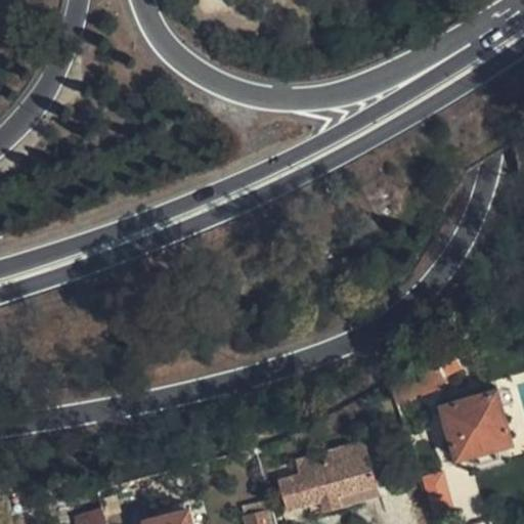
[(389,380),(395,398),(419,388),(424,396),(439,388),(435,380),(463,366),(453,347),(389,380)]
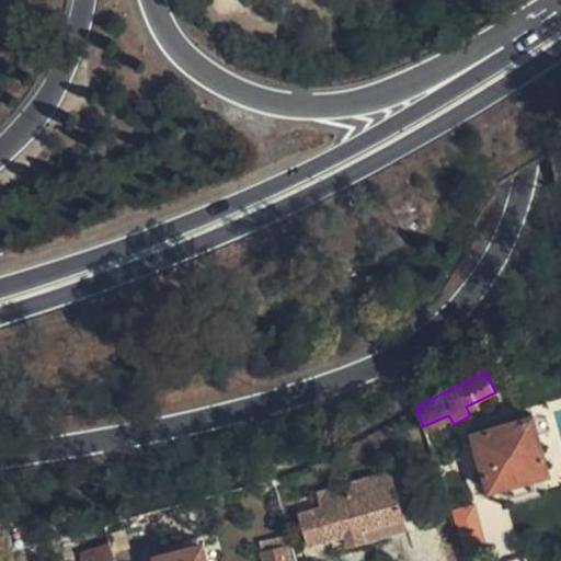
[(547,469),(528,412),(507,419),(506,415),(496,419),(499,424),(472,432),(492,488),(547,469)]
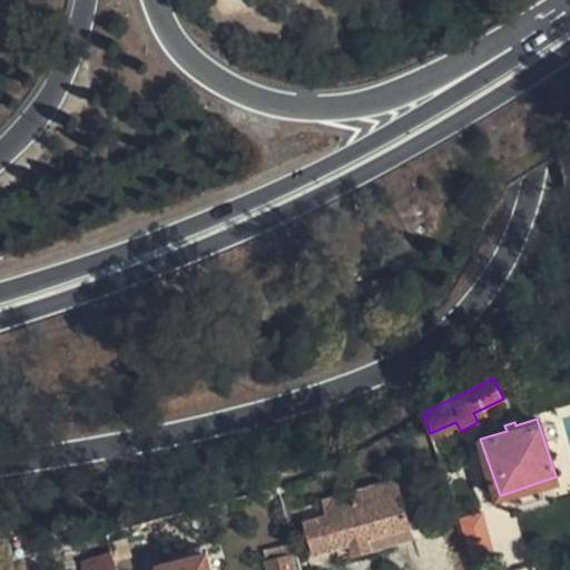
[(410,533),(392,477),(323,497),(327,511),(301,520),(312,551),(332,546),(335,557),(410,533)]
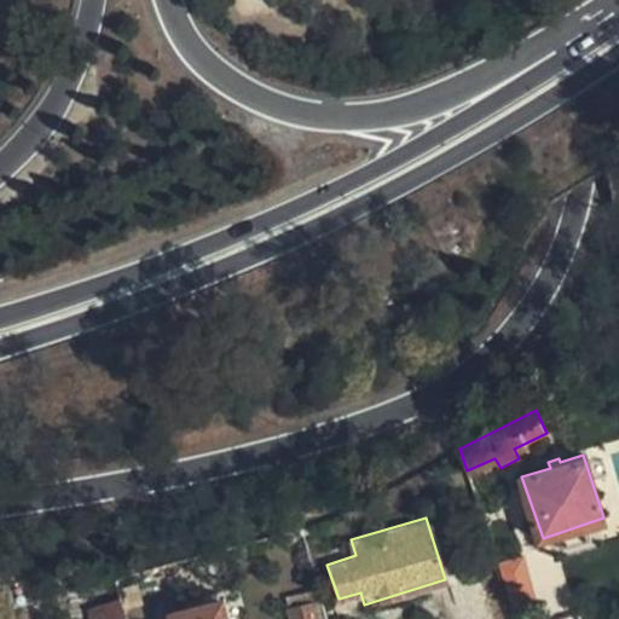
[(512,607),(536,599),(521,556),(497,563),(512,607)]
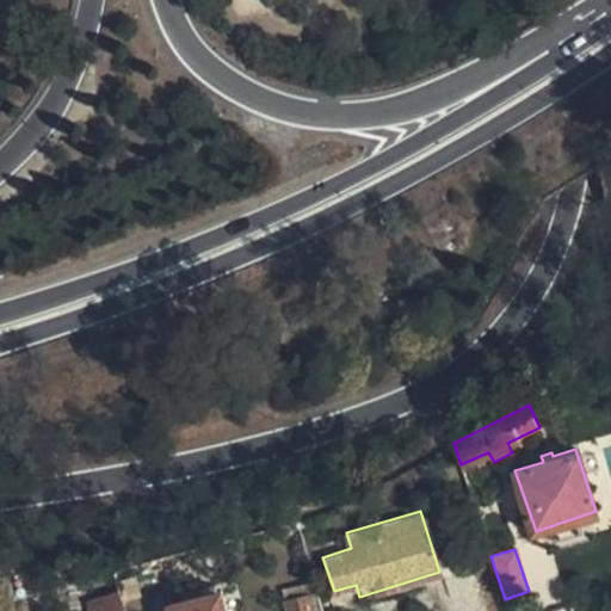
[(166,602),(167,610),(218,610),(214,590),(166,602)]
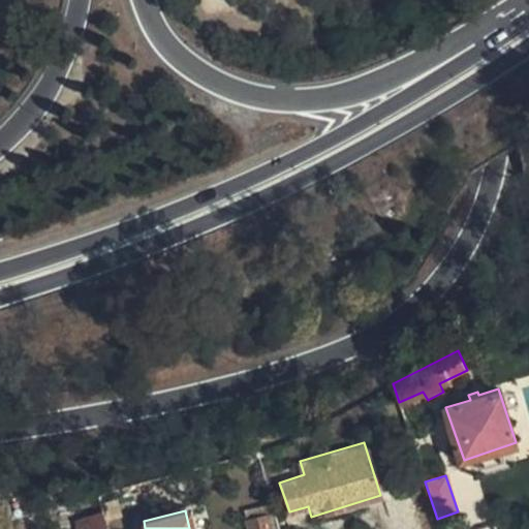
[(248,528),(269,528),(263,510),(245,517),(248,528)]
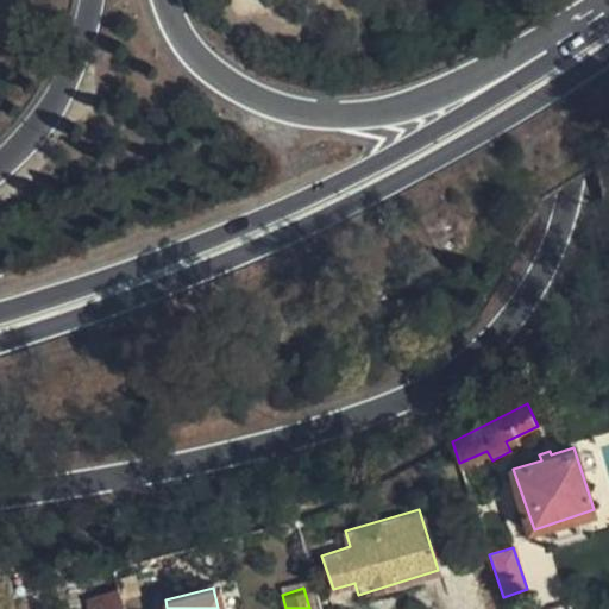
[(119,608),(113,590),(83,600),(87,608),(119,608)]
